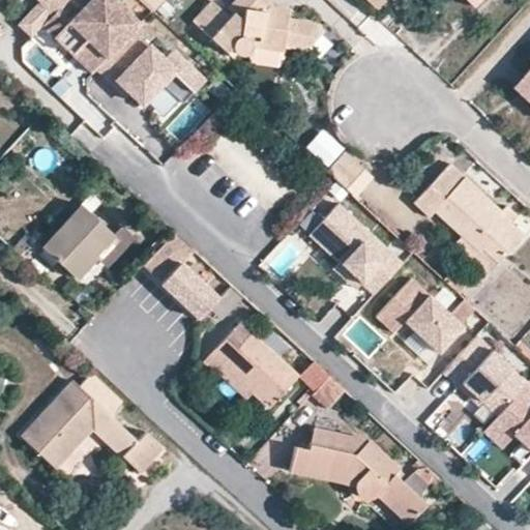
[(68,3),(71,0),(15,0),(18,3),(20,0),(33,0),(39,5),(19,26),(33,40),(43,29),(68,3)]
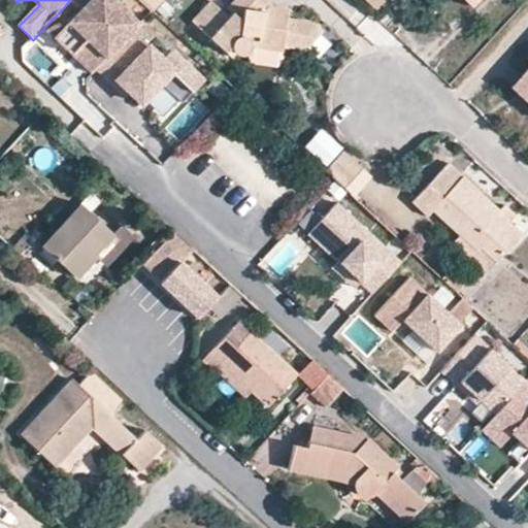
[(133,35),(140,28),(111,0),(94,0),(80,15),(68,3),(43,29),(72,58),(87,42),(107,62),(133,35)]
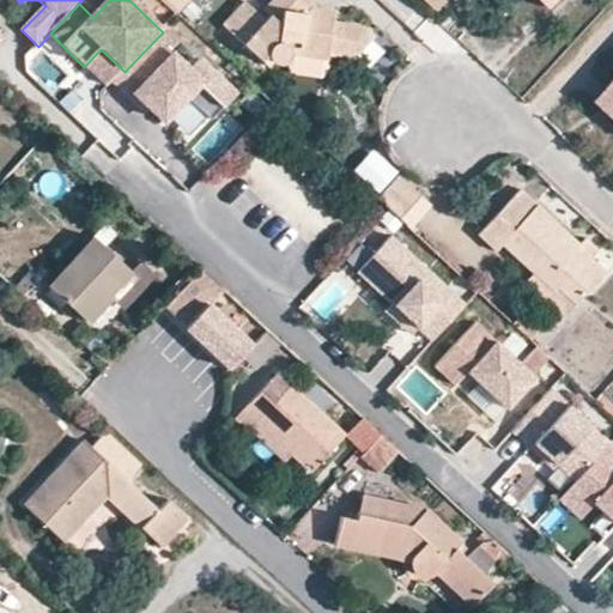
[(304,53),(329,56),(331,50),(347,53),(352,59),(374,35),(365,26),(338,22),(338,10),(319,7),(314,2),(307,11),(296,10),(305,0),(273,0),(265,8),(269,13),(266,18),(246,1),(223,24),(269,67),(272,61),(277,62),(284,64),(292,55),(292,47),(304,48),(304,53)]
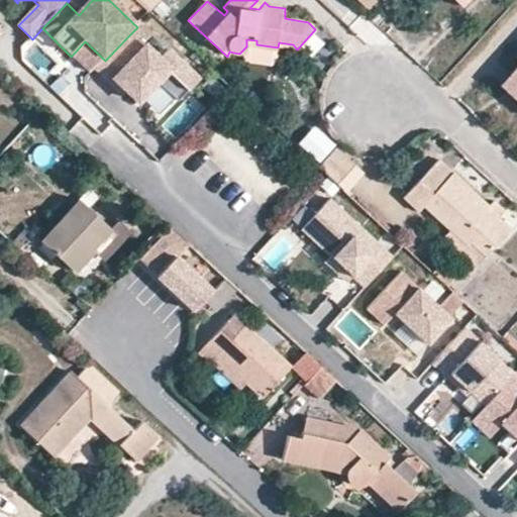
[(259,9),(265,2),(262,0),(257,0),(249,8),(259,9)]
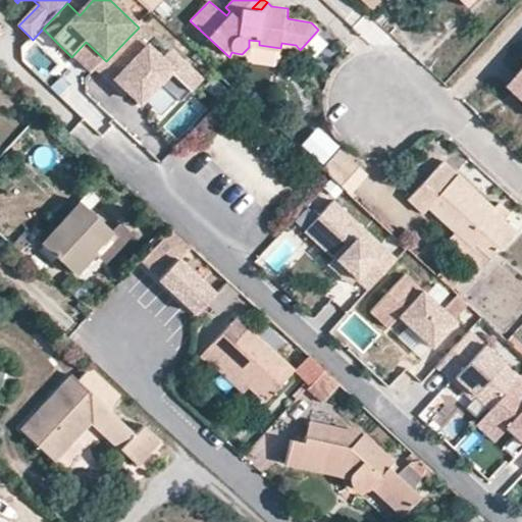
[(106,61),(97,70),(113,87),(116,83),(141,106),(148,99),(160,87),(179,105),(201,84),(169,54),(161,62),(132,35),(106,61)]
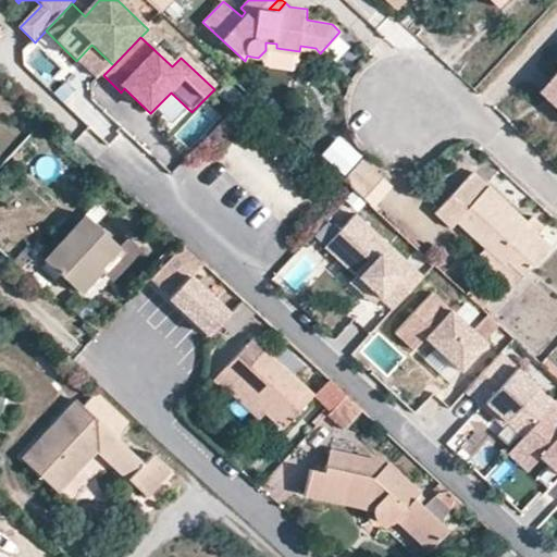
[(297,63),(299,51),(276,48),(276,44),(265,42),(265,50),(258,58),(297,63)]
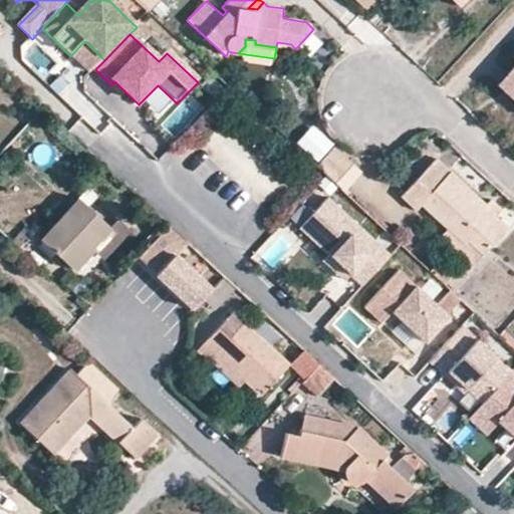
[(104,60),(84,41),(70,56),(90,74),(95,69),(104,60)]
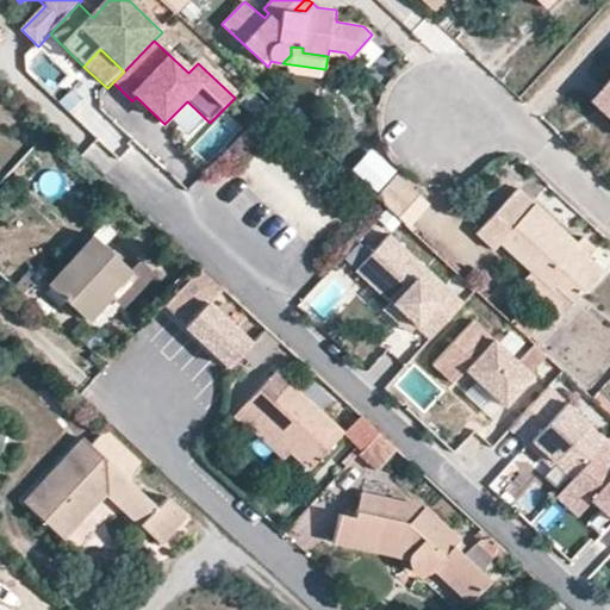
[(609,93),(602,87),(590,100),(609,118),(609,93)]
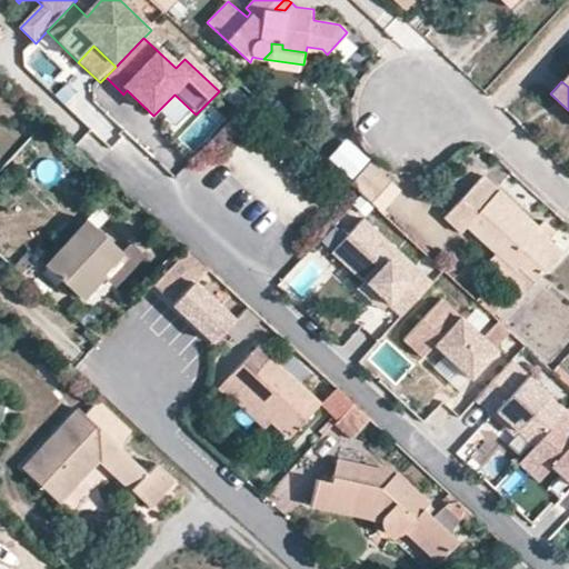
[(182,129),(196,115),(175,95),(161,108),(182,129)]
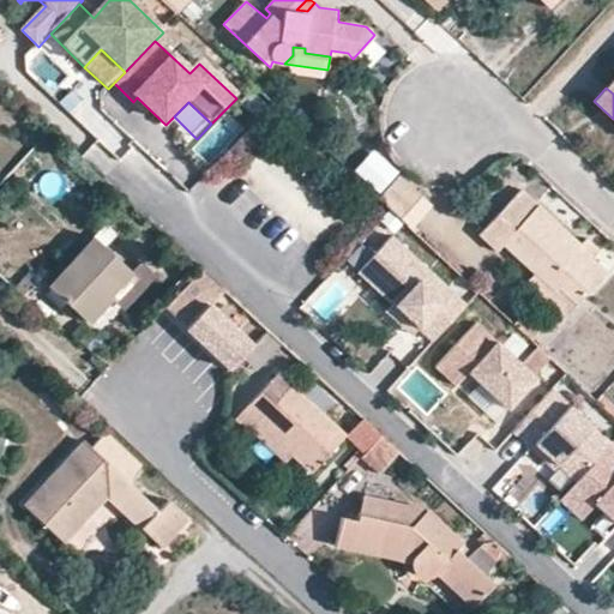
[(355,174),(380,199),(402,176),(377,151),(355,174)]
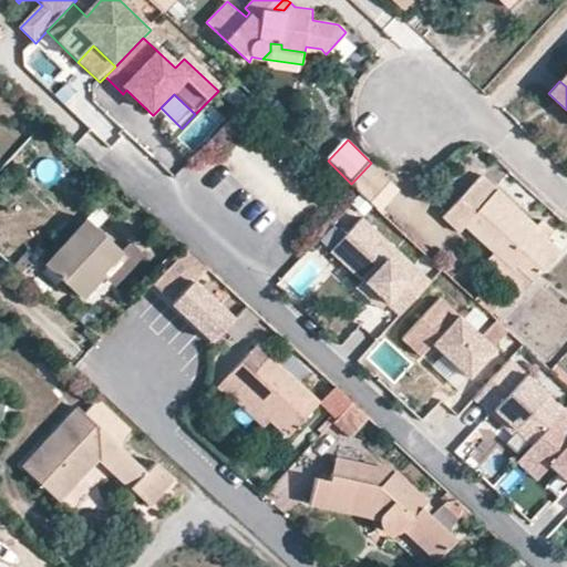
[(351,184),(350,185),(379,212),(400,189),(371,163),(351,184)]
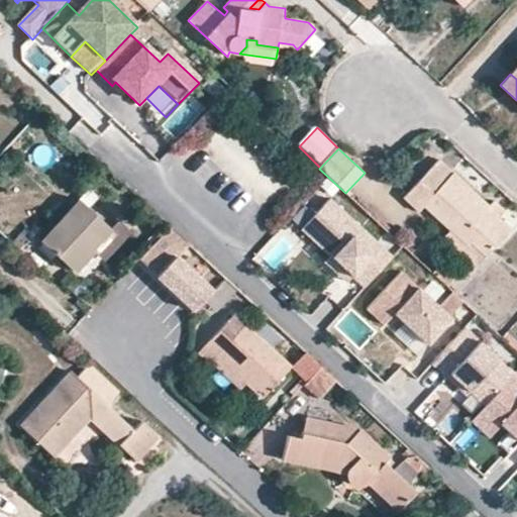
[(490,204),(488,203),(440,159),(402,198),(418,212),(423,207),(449,231),(464,245),(468,241),(485,256),(512,228),(498,216),(488,207),(490,204)]
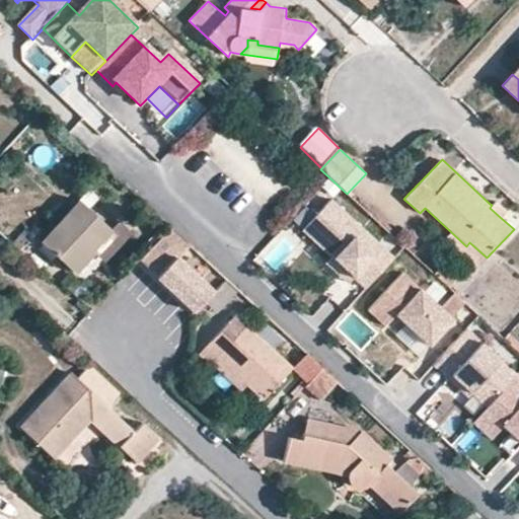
[(365,288),(392,257),(328,199),(301,230),(330,256),(352,277),(365,288)]
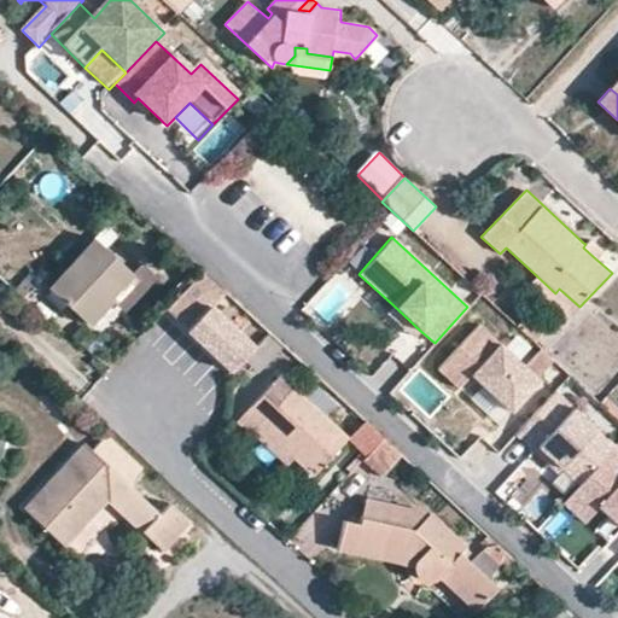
[(589,237),(583,243),(586,244),(583,248),(595,258),(605,250),(589,237)]
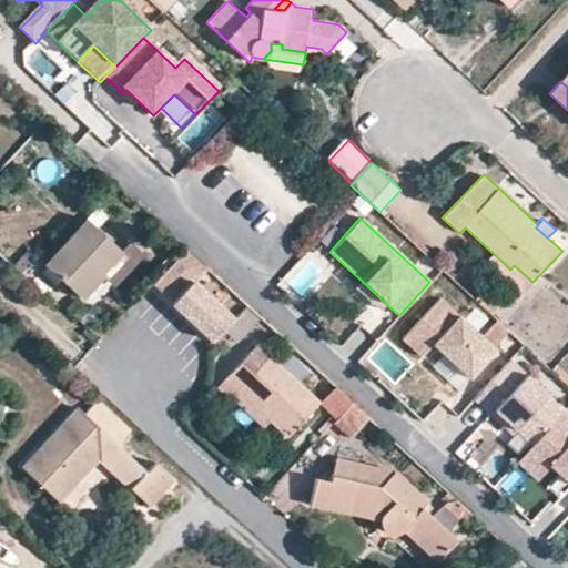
[(104,273),(123,253),(87,220),(44,265),(78,295),(101,271),(104,273)]
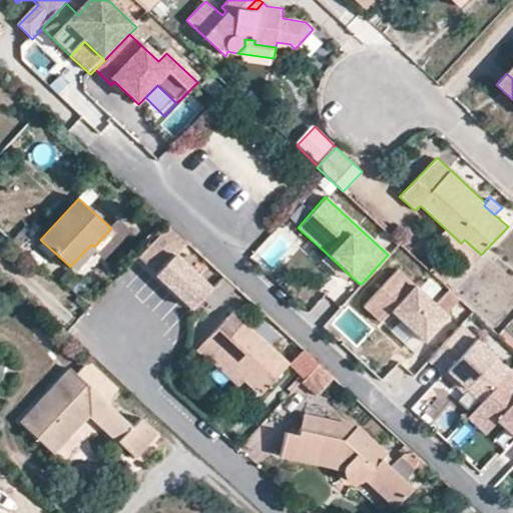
[(175,253),(186,240),(168,224),(138,258),(156,274),(175,253)]
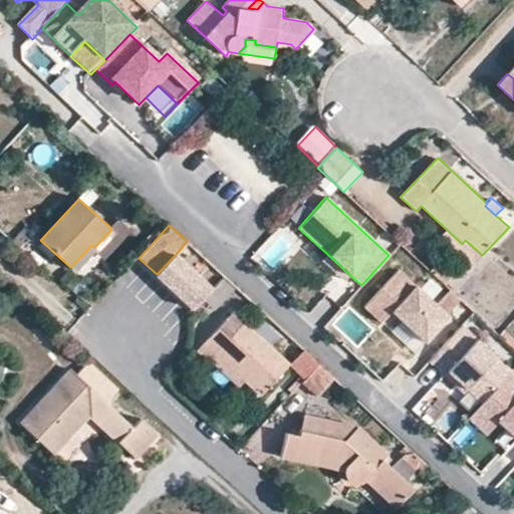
[(22,228),(18,233),(26,241),(31,236),(22,228)]
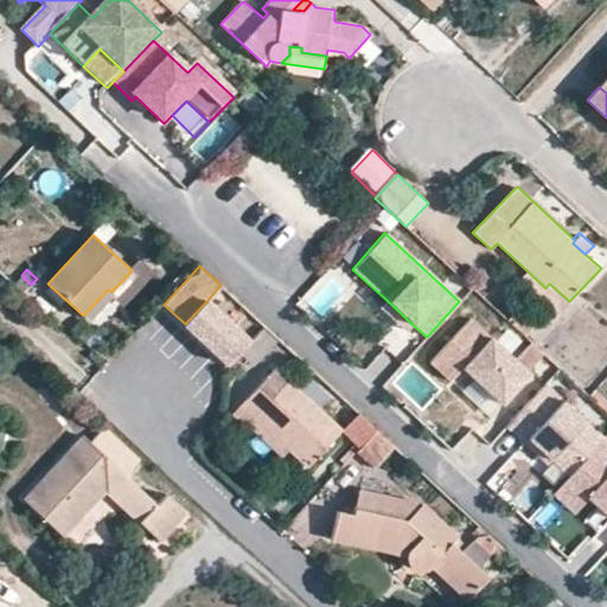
[(142,280),(132,270),(112,292),(113,294),(123,302),(142,280)]
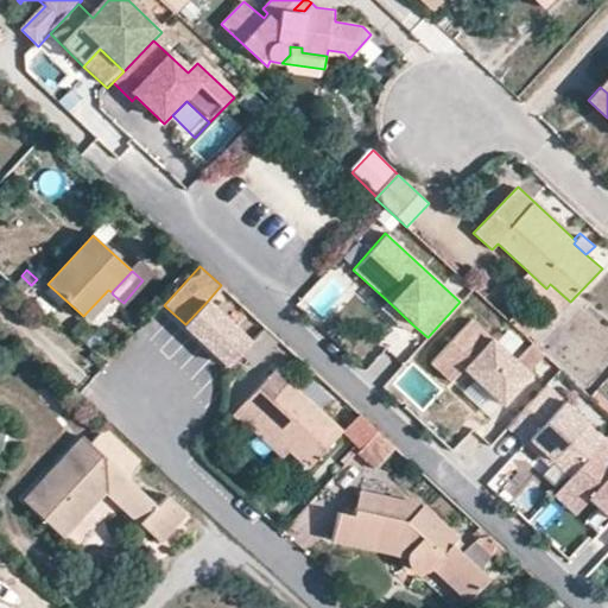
[(546,289),(529,272),(523,279),(559,312),(570,302),(550,284),(546,289)]
